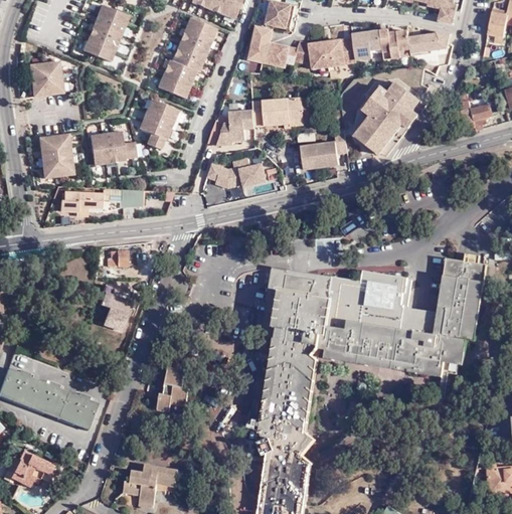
[(190,0),(190,1),(232,19),(237,8),(238,8),(240,3),(239,2),(240,0),(190,0)]
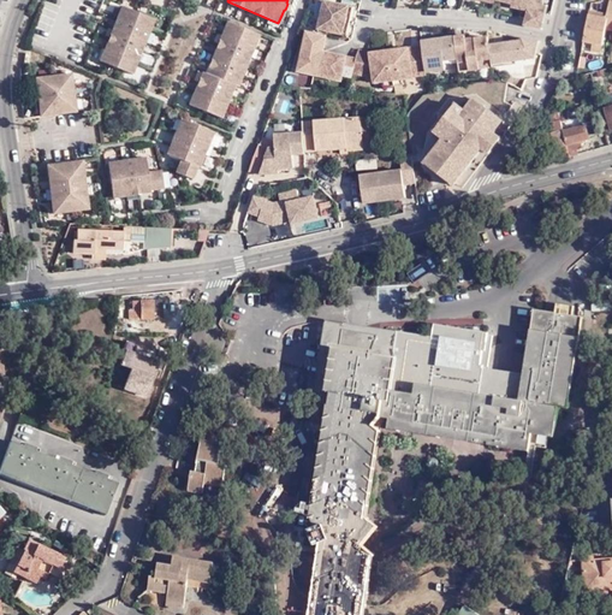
[(352,5),(330,0),(324,0),(318,28),(345,34),(352,5)]
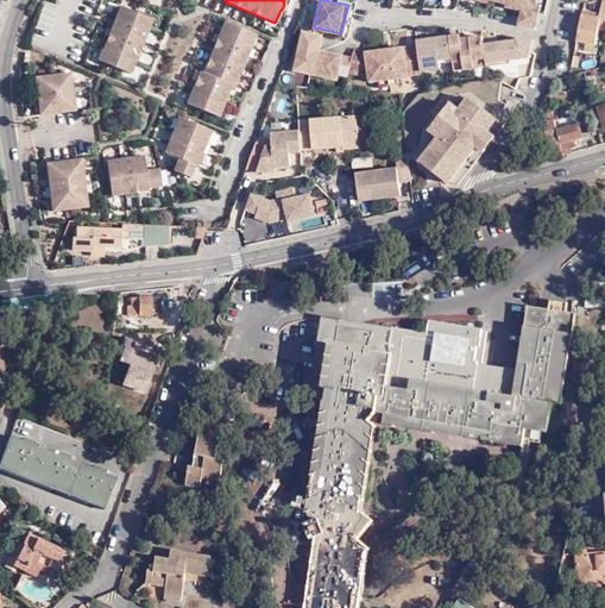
[(499,0),(505,1),(504,5),(521,8),(518,17),(534,22),(536,12),(533,11),(534,2),(535,0),(499,0)]
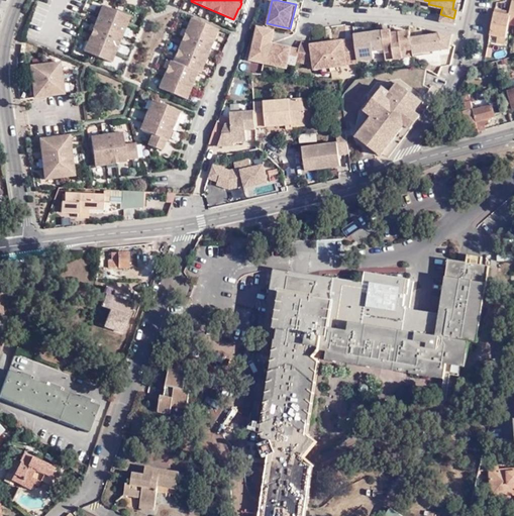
[(99,57),(110,61),(128,15),(101,5),(83,50),(94,55),(93,56),(98,58),(99,57)]
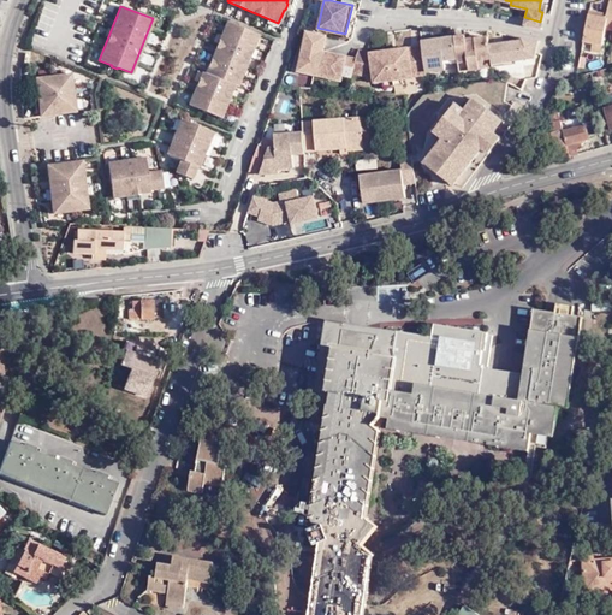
[(539,27),(540,22),(524,17),(523,24),(539,27)]
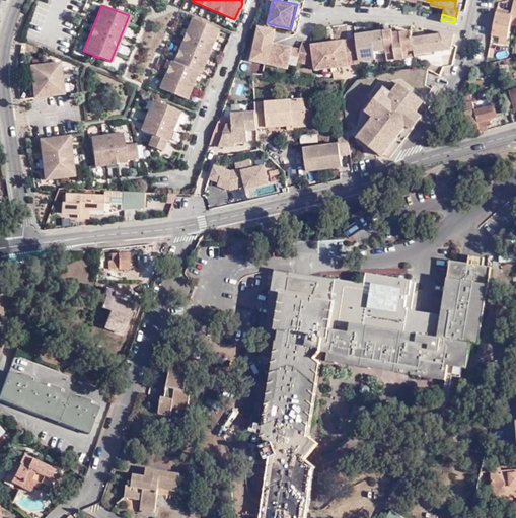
[(507,24),(508,16),(493,14),(489,34),(496,37),(504,38),(507,24)]
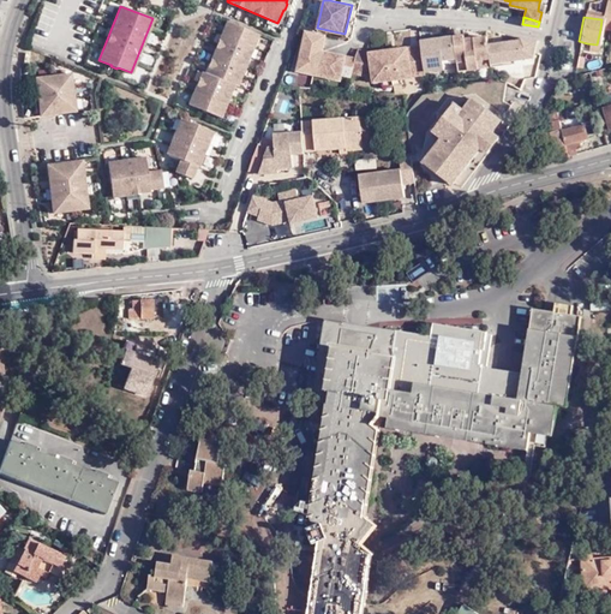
[(603,17),(601,19),(600,29),(607,31),(610,18),(603,17)]
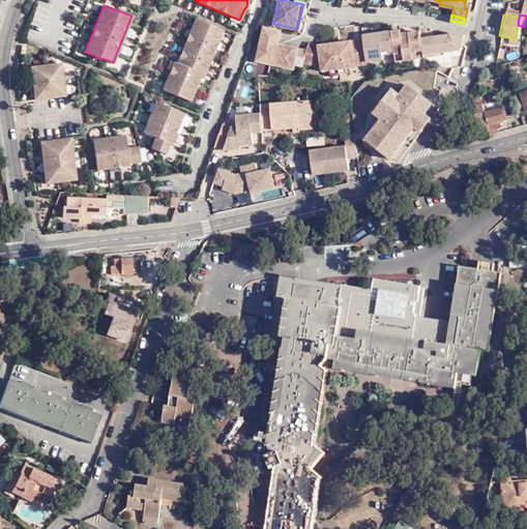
[(172,62),(162,89),(173,94),(172,95),(177,97),(178,96),(189,100),(200,72),(204,75),(222,29),(210,25),(210,23),(205,21),(205,23),(194,19),(176,63),(172,62)]
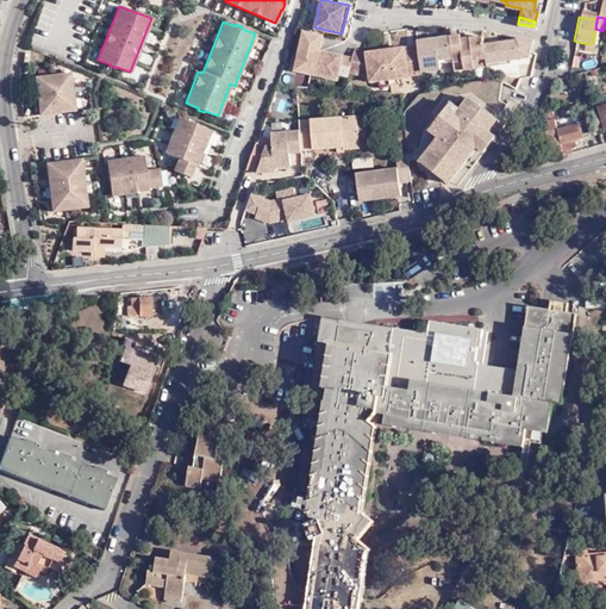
[(318,49),(322,35),(303,30),(295,63),(314,67),(313,73),(325,75),(325,72),(337,74),(347,76),(348,72),(351,56),(318,49)]
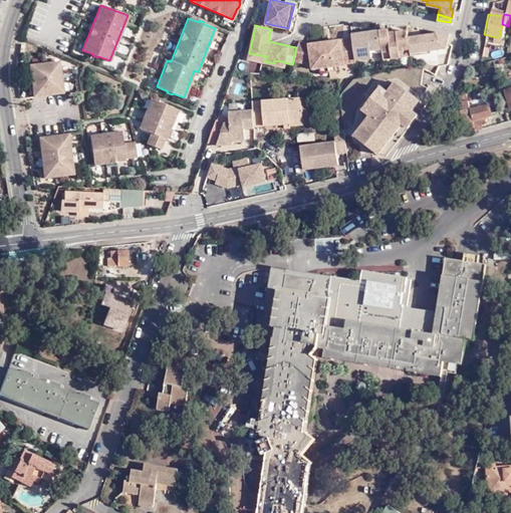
[(407,37),(406,29),(388,32),(387,28),(377,29),(379,47),(381,59),(399,57),(399,55),(398,50),(409,48),(407,37)]
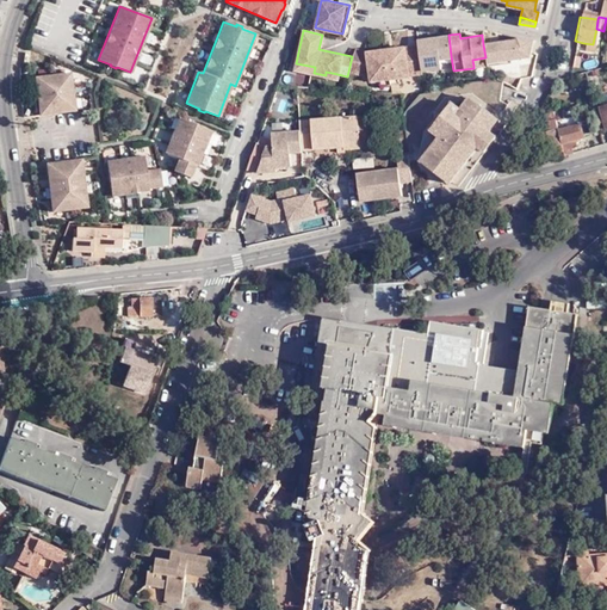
[(448,35),(416,39),(417,44),(421,69),(440,67),(439,57),(451,56),(448,35)]
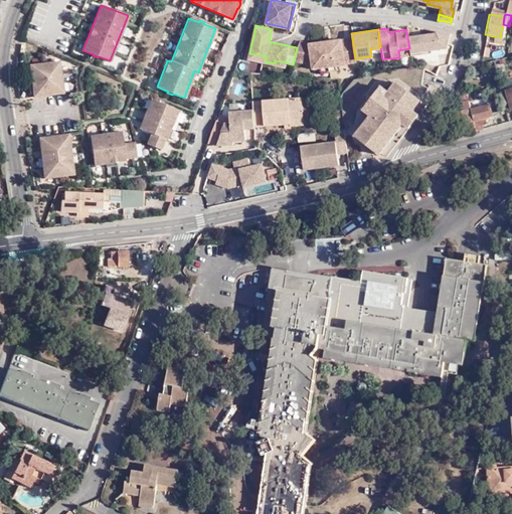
[(435,32),(407,37),(409,48),(409,52),(419,51),(445,47),(449,33),(435,30),(435,32)]
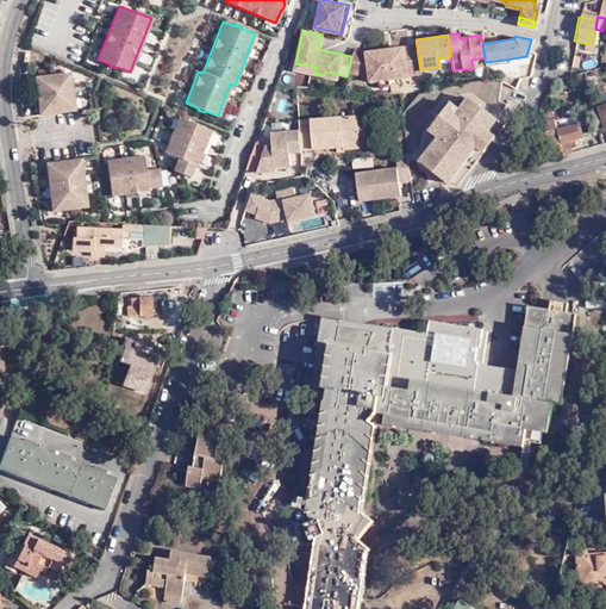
[(591,53),(592,44),(582,43),(581,50),(591,53)]
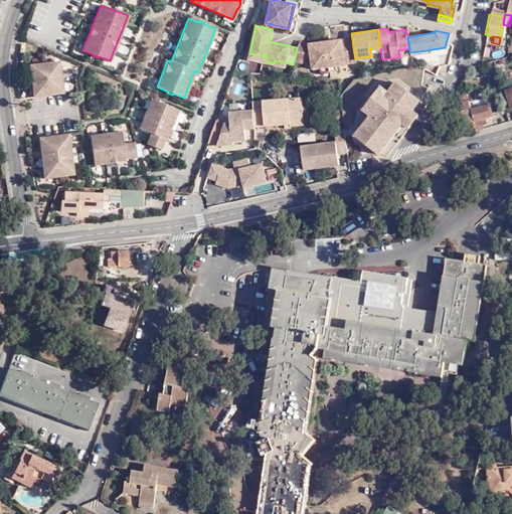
[(352,37),(324,40),(328,65),(336,64),(343,64),(343,61),(355,60),(355,58),(352,37)]
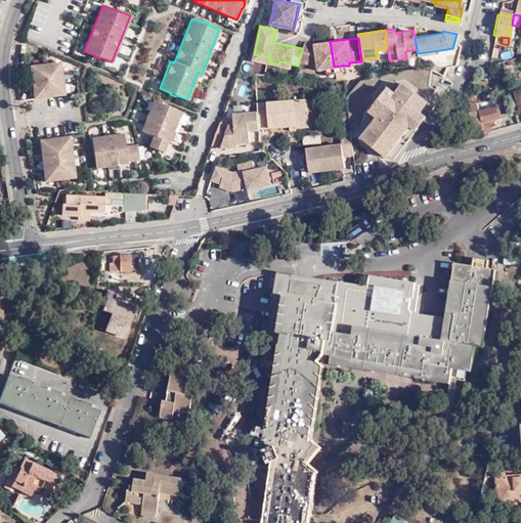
[(326,68),(334,67),(330,41),(313,44),(304,41),(302,48),(299,61),(316,64),(317,70),(326,68)]
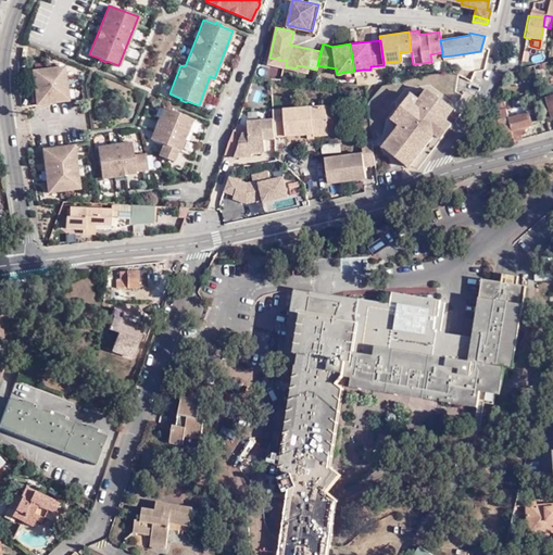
[(469,53),(472,68),(485,66),(482,51),(469,53)]
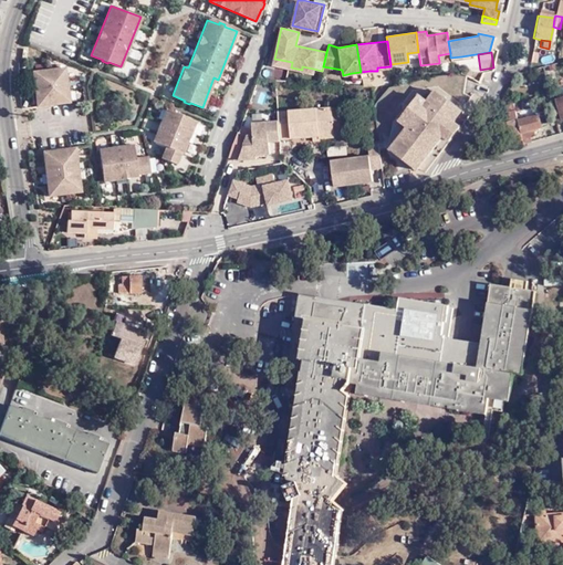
[(273,63),(291,67),(292,62),(274,59),(273,63)]
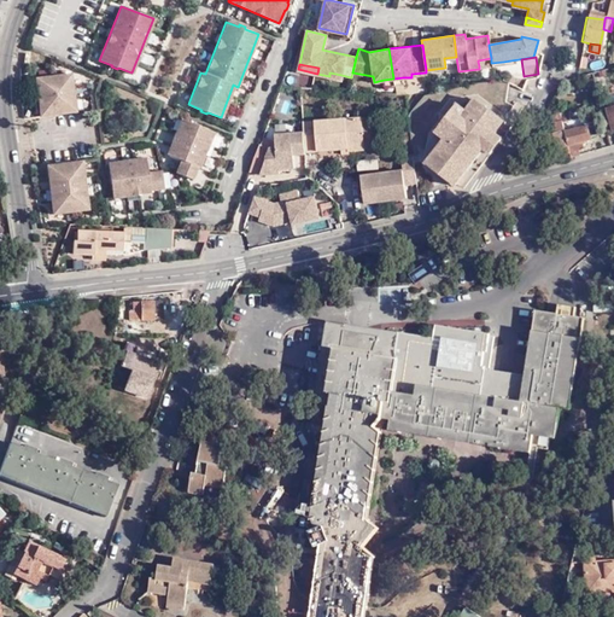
[(69,74),(34,77),(39,115),(74,111),(69,74)]
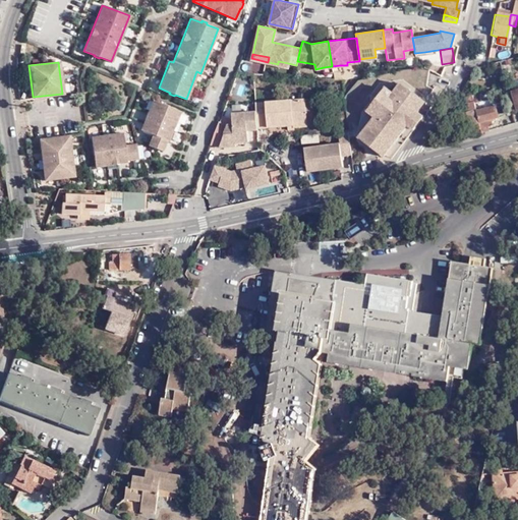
[(506,68),(500,70),(502,80),(509,78),(506,68)]
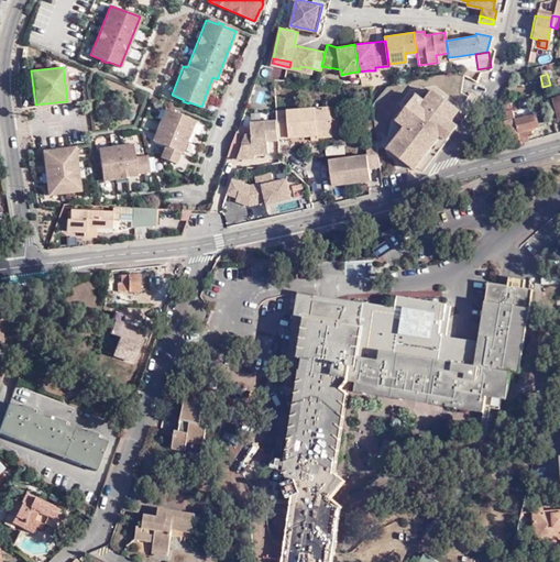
[(413,168),(439,134),(449,120),(458,109),(432,89),(424,101),(415,95),(395,119),(405,125),(387,149),(413,168)]
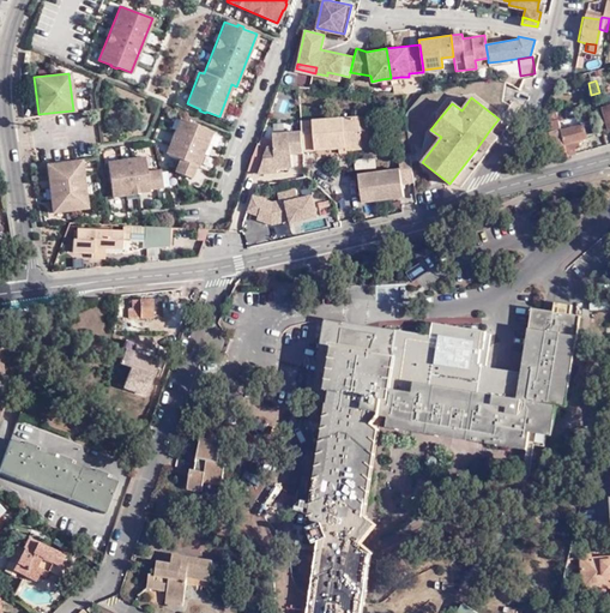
[(554,110),(541,114),(542,120),(556,118),(554,110)]
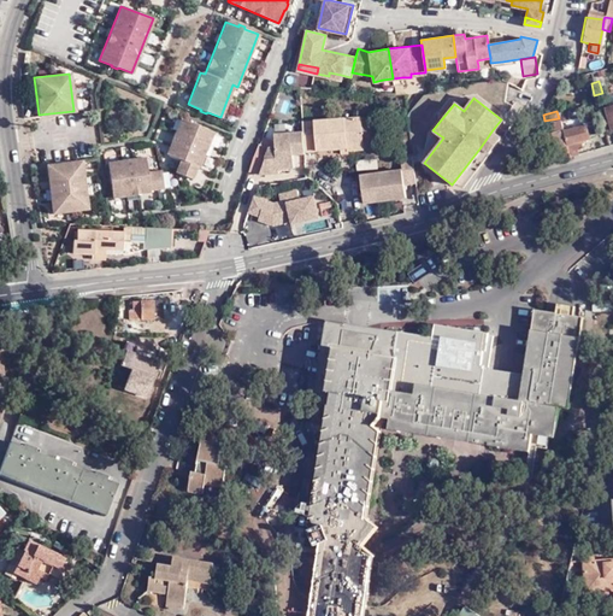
[(375,147),(372,115),(361,116),(364,148),(375,147)]
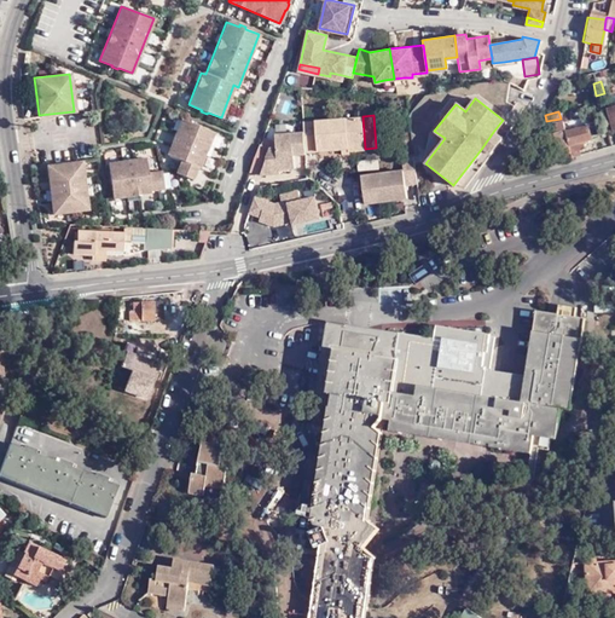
[(270,148),(262,145),(253,171),(260,173),(261,172),(264,165),(278,163),(278,168),(279,167),(295,166),(294,152),(306,152),(306,150),(342,146),(347,146),(347,150),(365,149),(363,116),(303,121),(303,132),(274,133),(276,146),(270,148)]
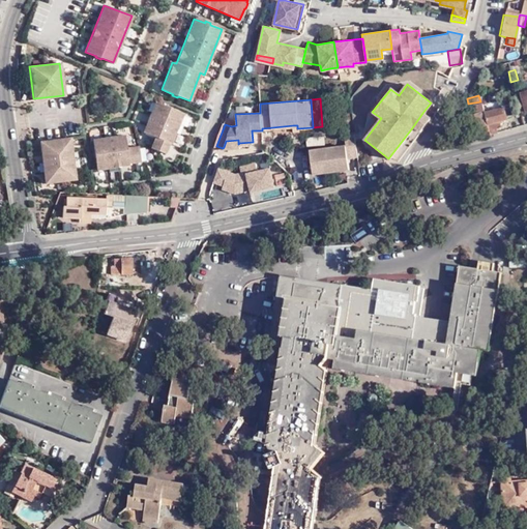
[(153,101),(142,131),(153,137),(149,148),(164,153),(168,143),(170,144),(182,113),(171,109),(171,107),(166,105),(166,107),(153,101)]
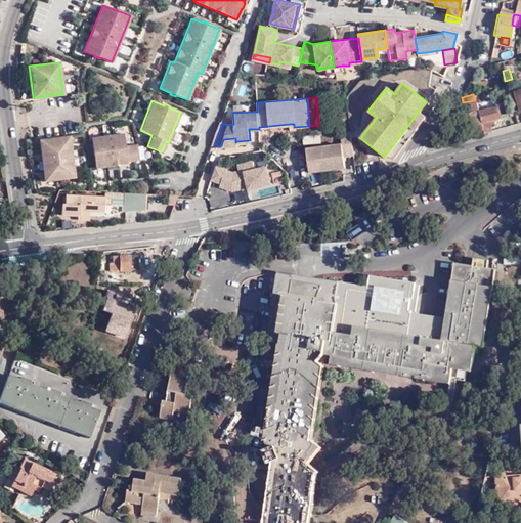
[(465,132),(481,128),(476,104),(460,109),(461,114),(458,115),(459,121),(462,120),(465,132)]
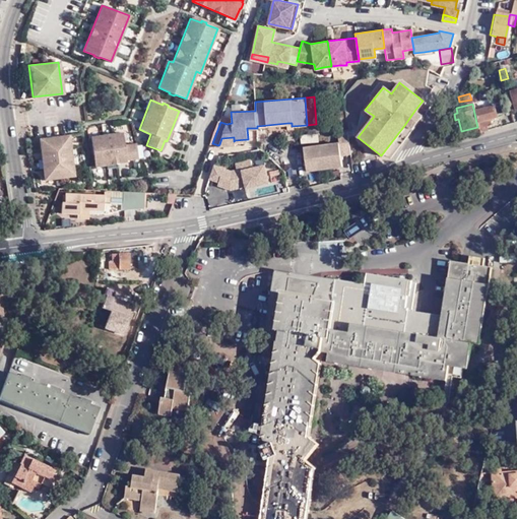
[(476,109),(482,130),(487,129),(485,125),(493,123),(492,117),(496,116),(495,113),(500,112),(498,104),(476,109)]
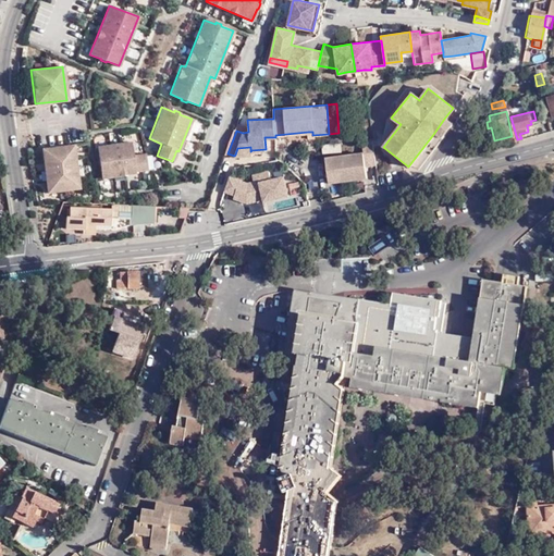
[(434,133),(440,137),(451,124),(444,119),(434,133)]
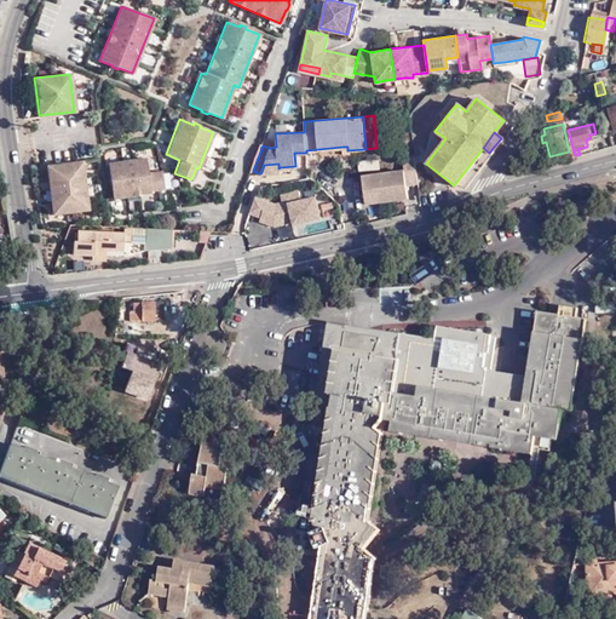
[(253,171),(263,145),(259,144),(248,168),(253,171)]
